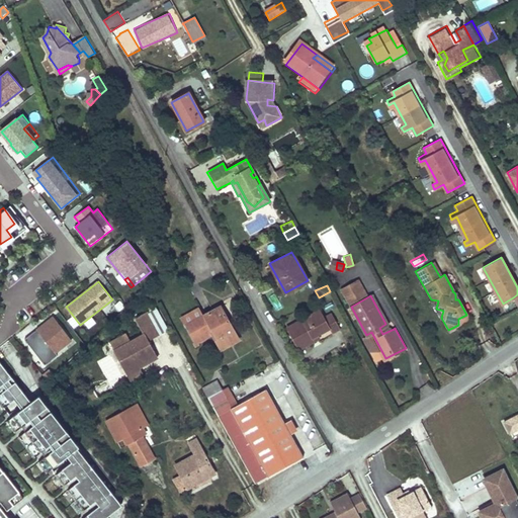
[(239,339),(221,306),(202,316),(198,308),(181,317),(194,341),(211,332),(221,349),(239,339)]
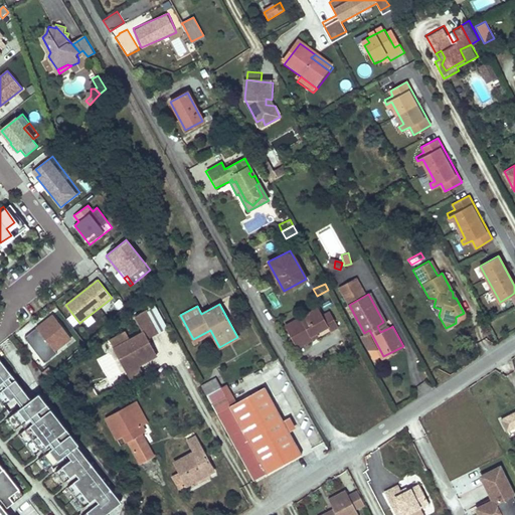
[(319,307),(285,324),(297,347),(312,339),(310,335),(328,326),(330,329),(338,326),(330,311),(322,314),(319,307)]
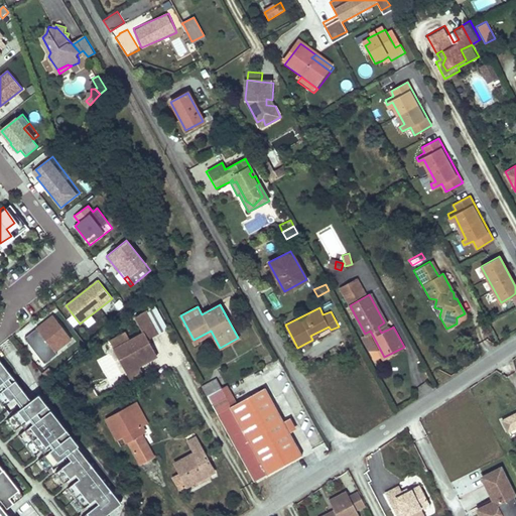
[(160,333),(147,310),(136,316),(144,333),(115,349),(132,379),(144,372),(140,365),(157,355),(148,339),(160,333)]
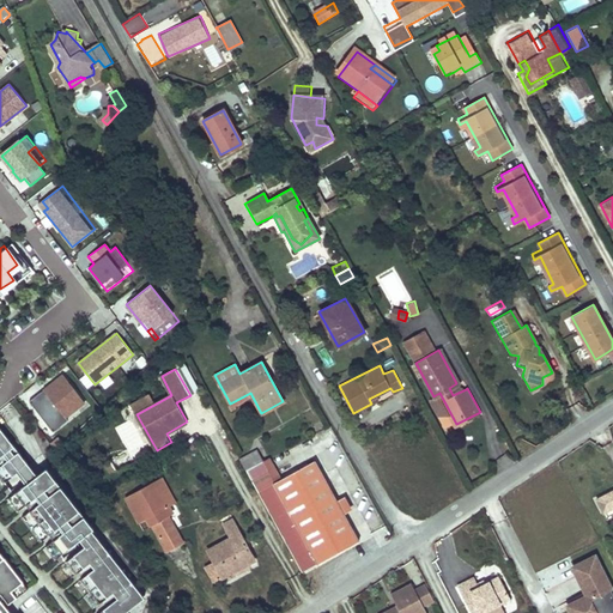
[(552,372),(542,377),(542,384),(556,378),(552,372)]
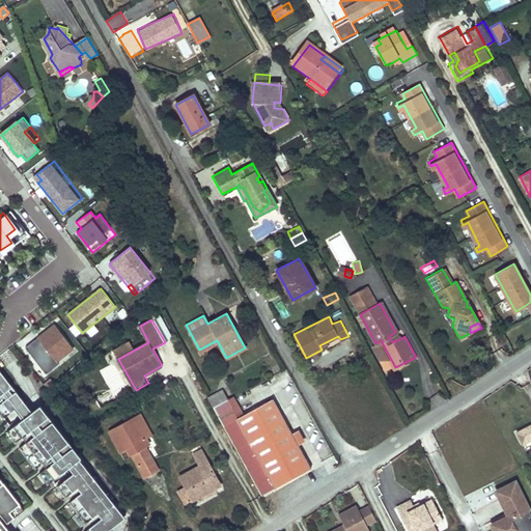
[(70,342),(55,324),(25,347),(47,374),(59,364),(57,361),(65,354),(61,350),(70,342)]
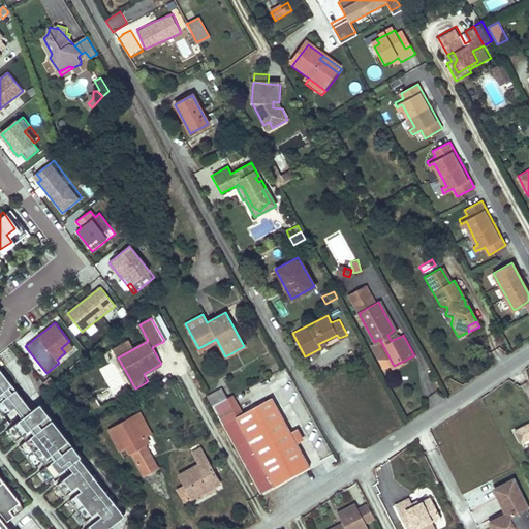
[(394,331),(387,335),(391,341),(402,336),(394,331)]
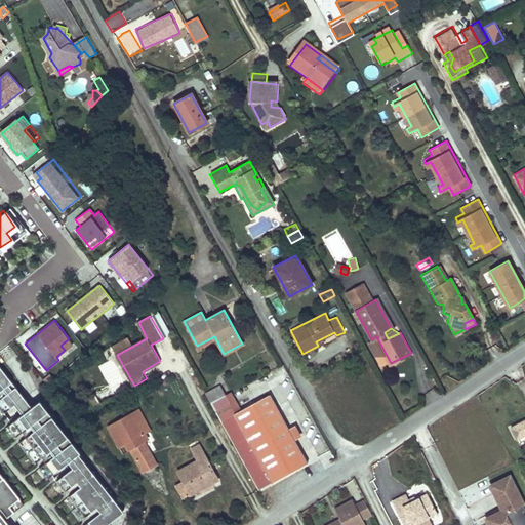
[(371,339),(368,340),(376,354),(384,350),(376,336),(371,339)]
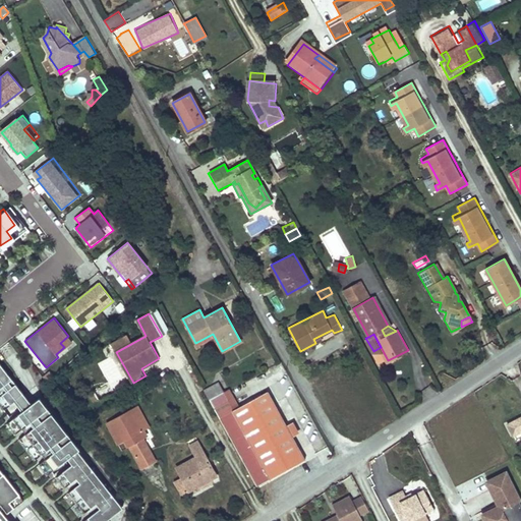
[(103,371),(113,367),(109,358),(99,362),(103,371)]
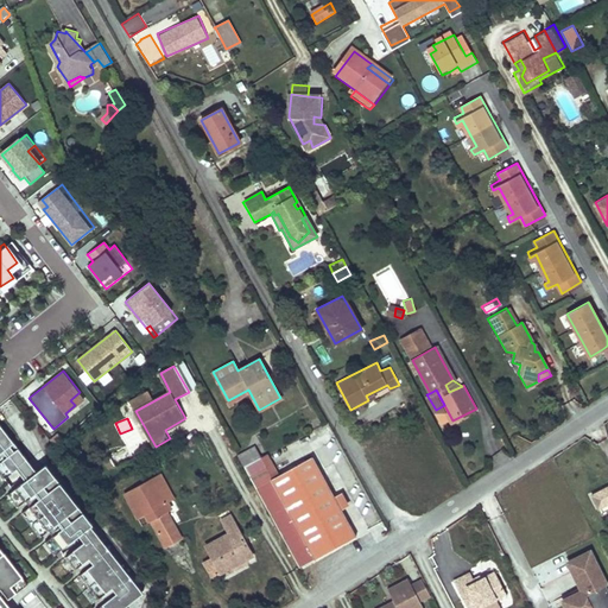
[(38,473),(0,424),(0,462),(6,458),(16,470),(5,479),(13,489),(23,482),(37,501),(23,512),(42,537),(64,520),(82,544),(65,557),(75,570),(88,559),(92,564),(74,580),(93,603),(112,588),(116,594),(97,607),(125,607),(145,593),(82,513),(83,511),(48,464),(38,473)]
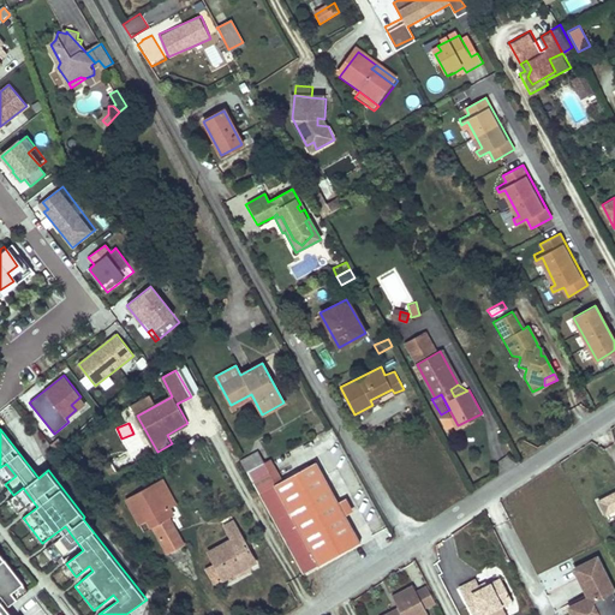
[(102,452),(112,446),(103,433),(94,440),(102,452)]
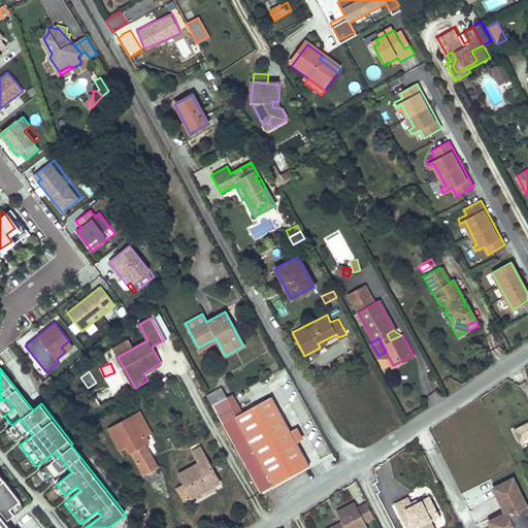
[(221,388),(206,395),(217,414),(231,405),(227,398),(221,388)]
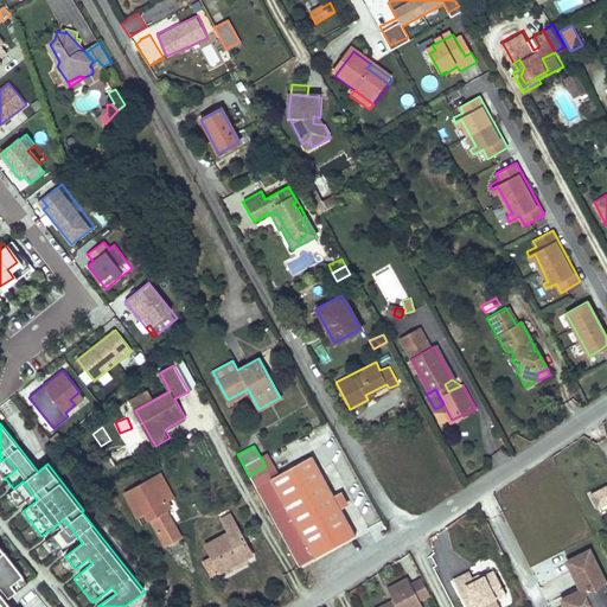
[(273,464),(268,454),(261,458),(266,466),(249,475),(251,479),(273,464)]
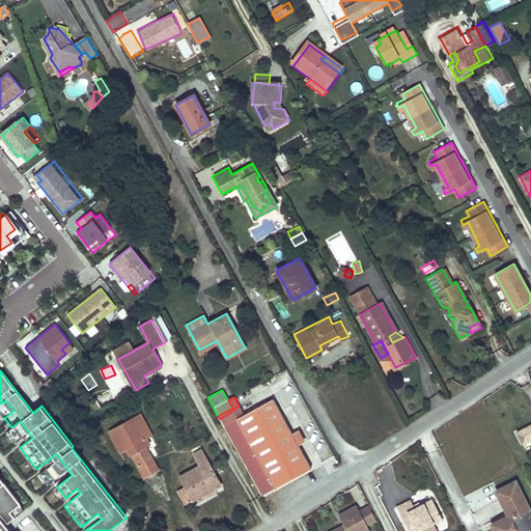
[(224,427),(261,496),(312,469),(274,400),(245,416),(224,427)]
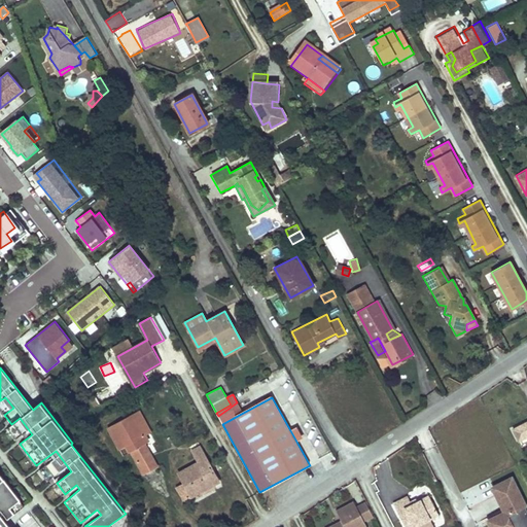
[(237,402),(218,416),(222,424),(243,413),(237,402)]
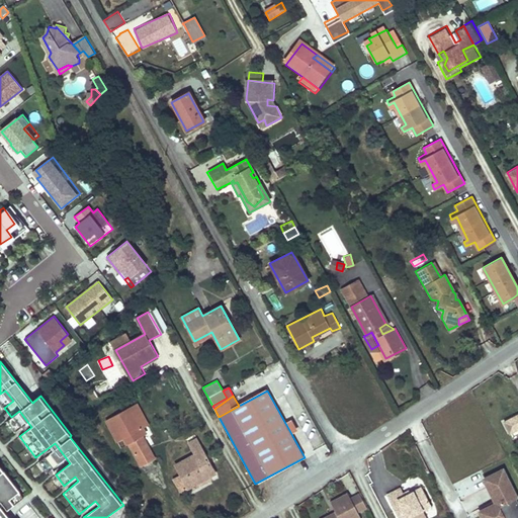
[(150,425),(138,403),(132,406),(144,428),(150,425)]
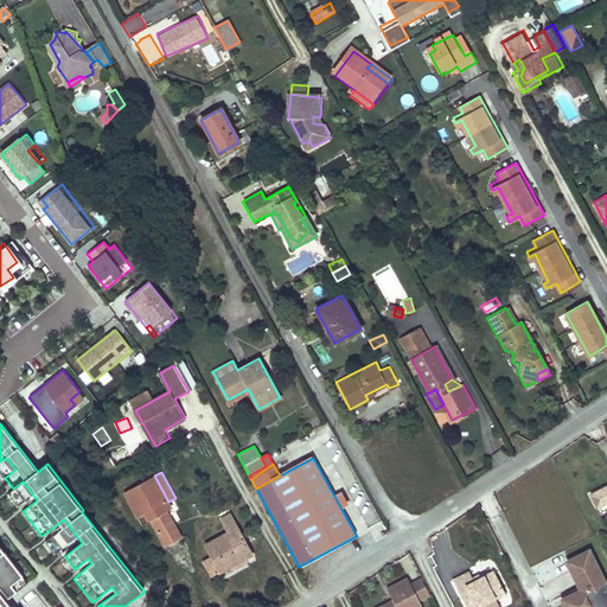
[(154,475),(125,491),(142,524),(152,519),(166,547),(183,537),(167,510),(164,504),(168,502),(154,475)]
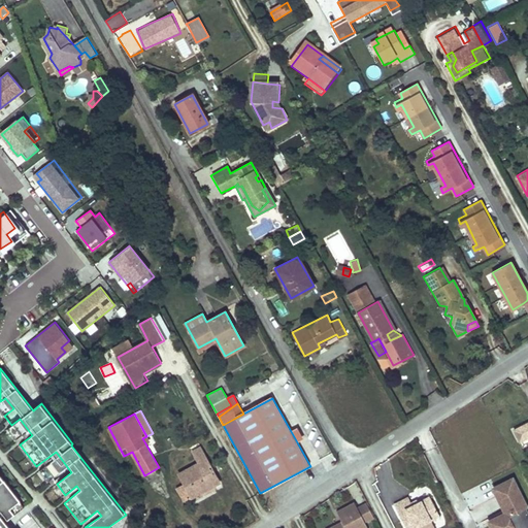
[(527,422),(527,423),(512,430),(518,441),(527,436),(527,422)]
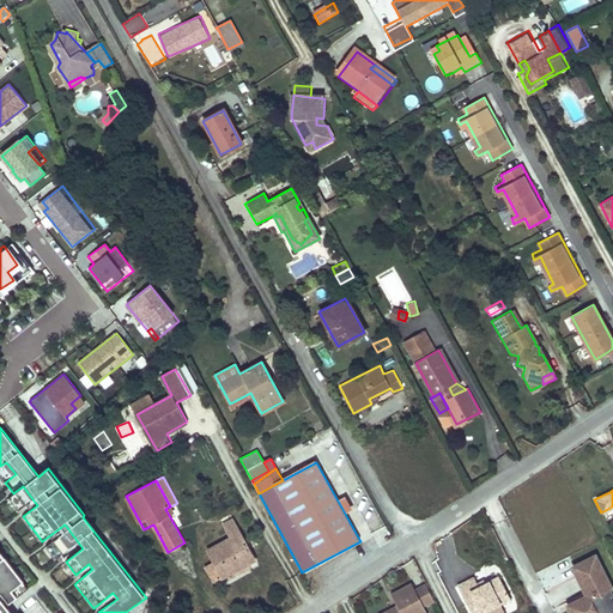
[(612,507),(601,513),(605,520),(612,515),(612,507)]
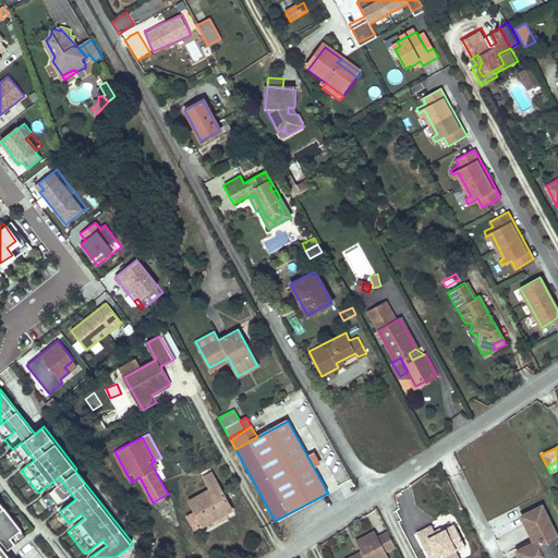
[(210,489),(189,501),(196,517),(202,525),(232,510),(217,482),(209,486),(210,489)]
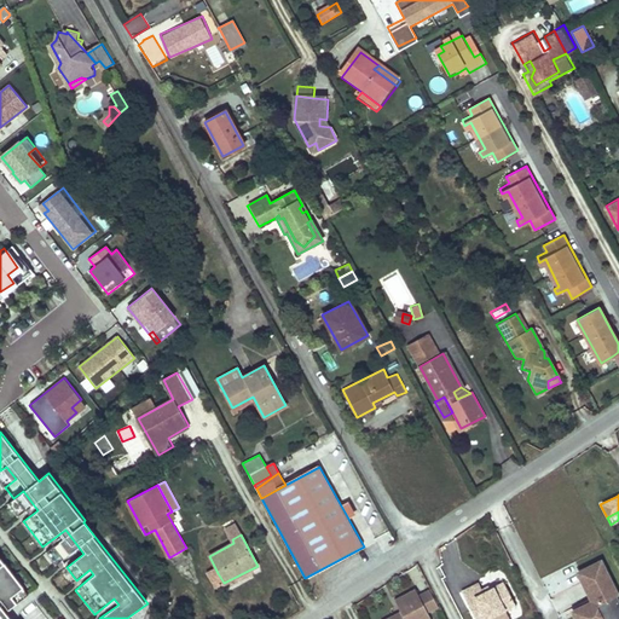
[(15,577),(0,557),(0,615),(13,606),(9,600),(19,590),(11,579),(15,577)]
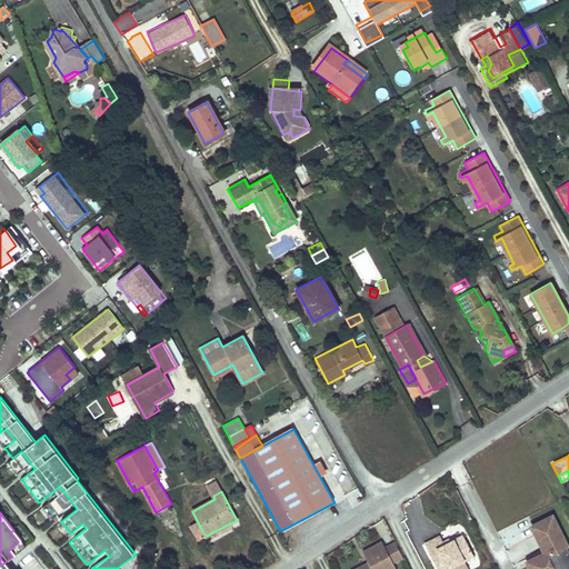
[(529,568),(568,568),(568,553),(550,517),(531,527),(545,553),(539,556),(526,562),(529,568)]
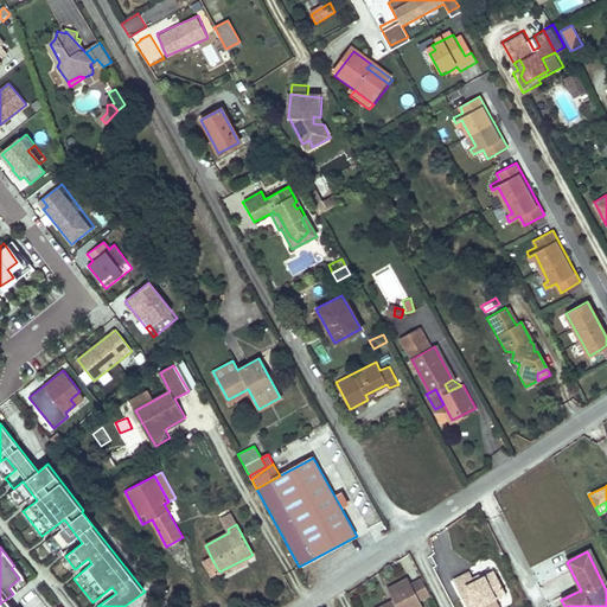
[(8,606),(33,589),(14,566),(11,568),(19,579),(8,588),(13,594),(0,604),(0,606),(8,606)]
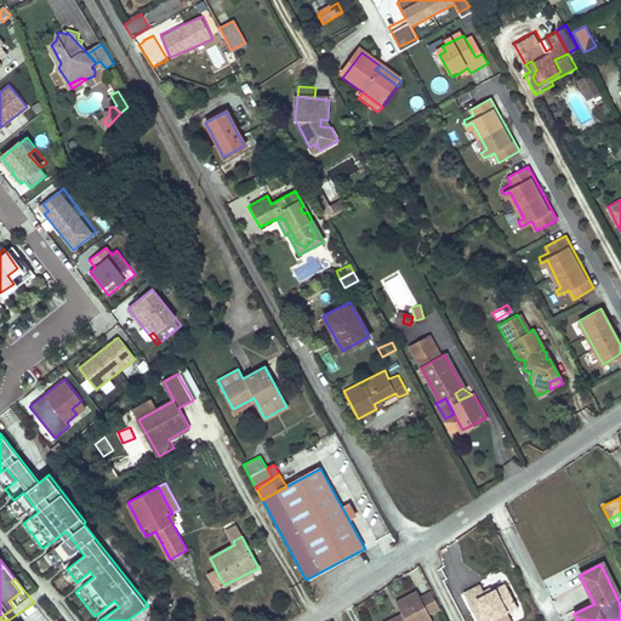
[(506,611),(516,607),(505,584),(490,590),(484,593),(479,584),(462,593),(476,620),(486,620),(488,620),(506,611)]
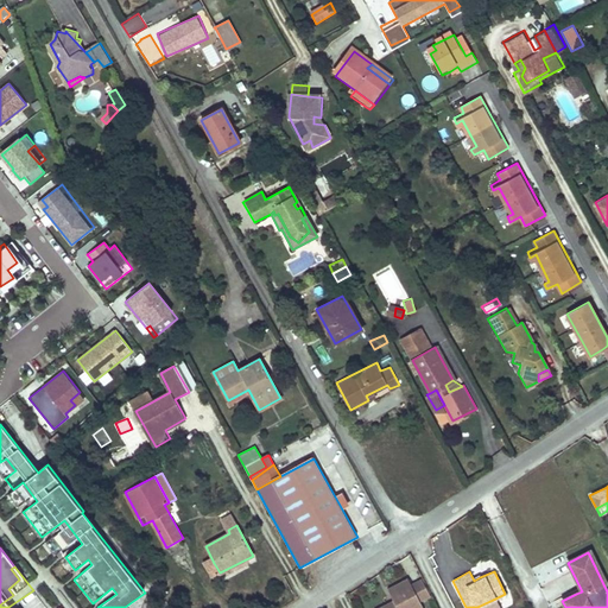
[(420,607),(418,602),(429,596),(419,578),(409,584),(406,578),(385,589),(391,601),(377,607),(420,607)]
